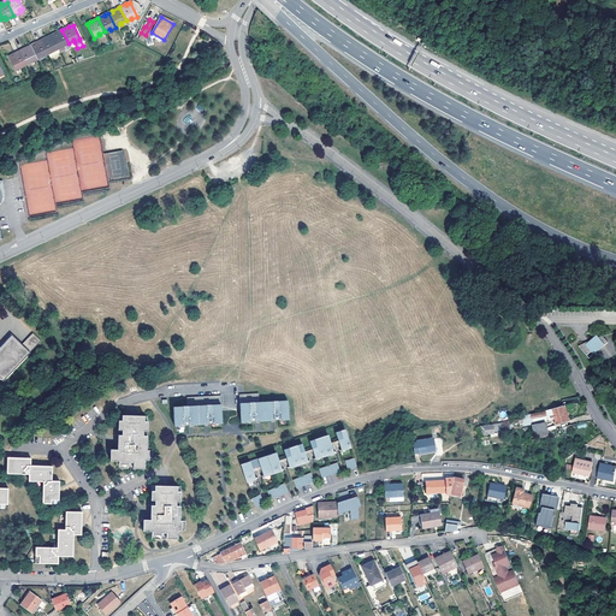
[(69,43),(61,30),(54,34),(52,36),(59,49),(64,47),(66,52),(71,48),(69,43)]
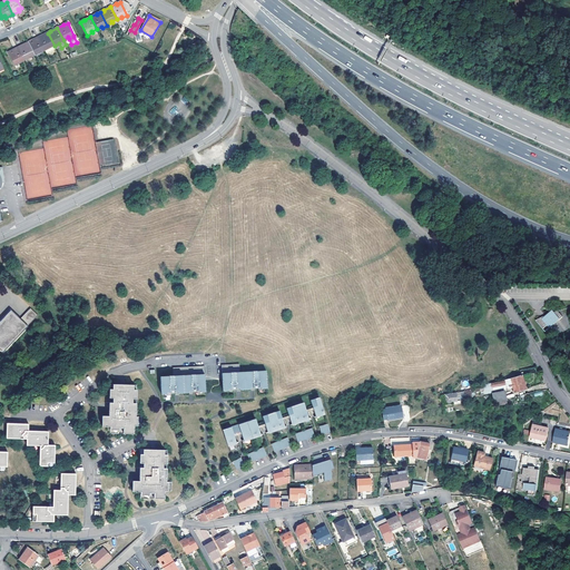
[(55,46),(48,33),(45,35),(43,35),(38,38),(43,50),(49,47),(49,48),(55,46)]
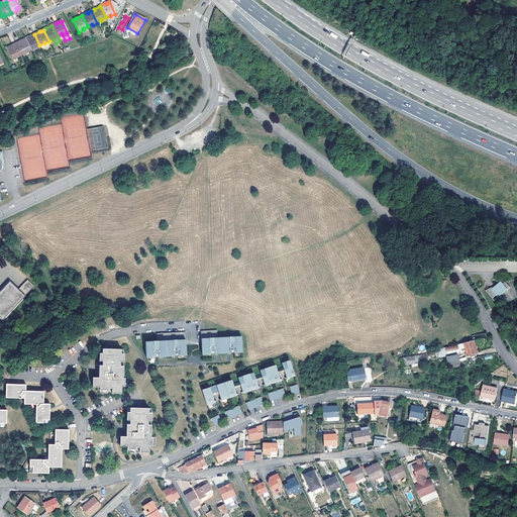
[(39,45),(34,34),(28,37),(25,39),(31,50),(35,48),(34,47),(39,45)]
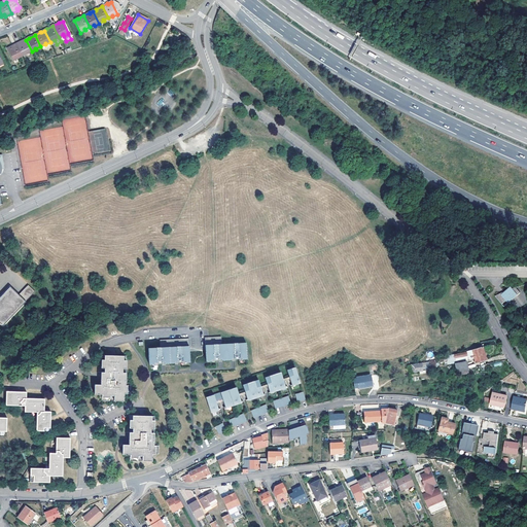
[(32,51),(26,40),(23,42),(22,41),(16,44),(22,56),(27,53),(27,54),(32,51)]
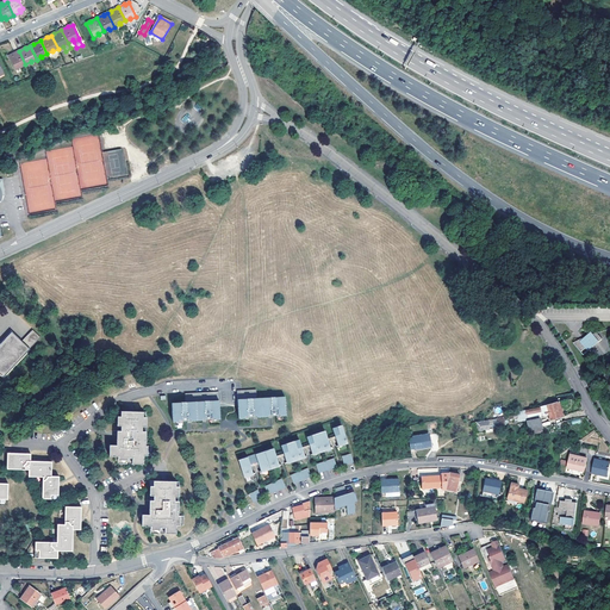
[(25,64),(19,51),(12,54),(12,55),(8,57),(16,70),(20,68),(20,67),(25,64)]
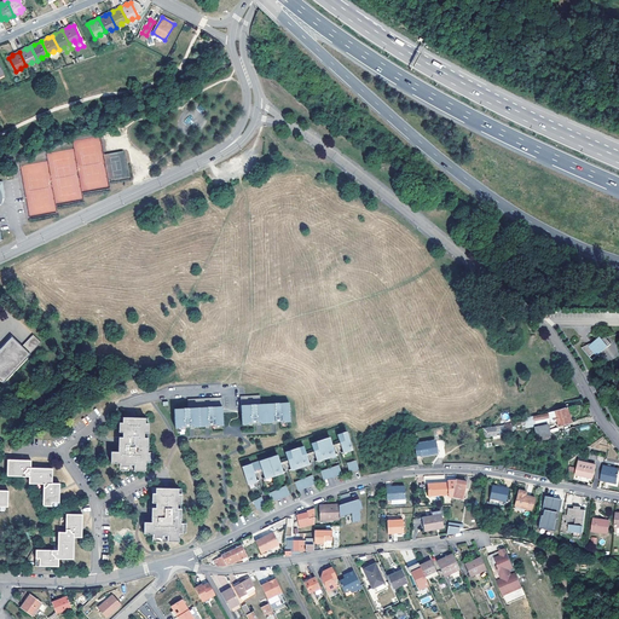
[(22,346),(30,354),(41,343),(33,335),(22,346)]
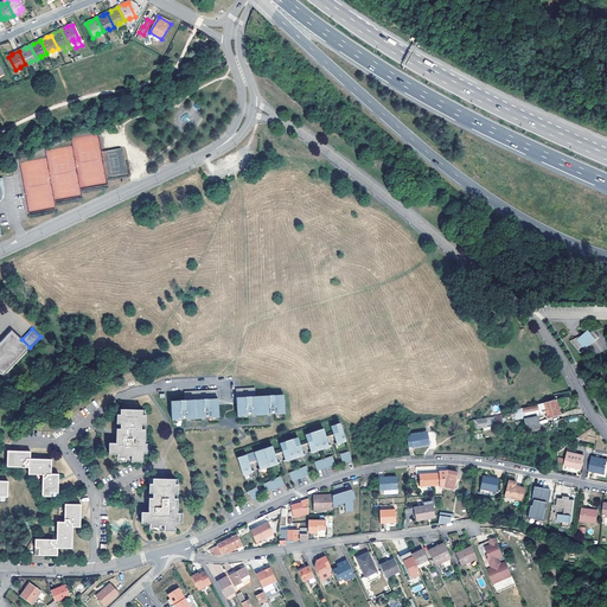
[(588,333),(583,338),(589,344),(593,340),(595,338),(596,339),(599,336),(594,330),(588,333)]
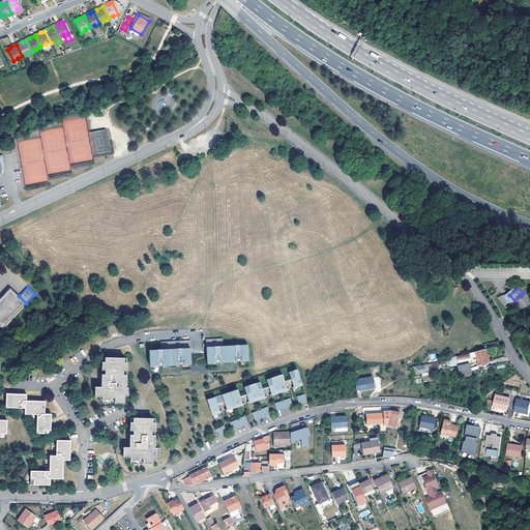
[(19,296),(9,289),(0,298),(0,325),(2,327),(26,303),(19,296)]
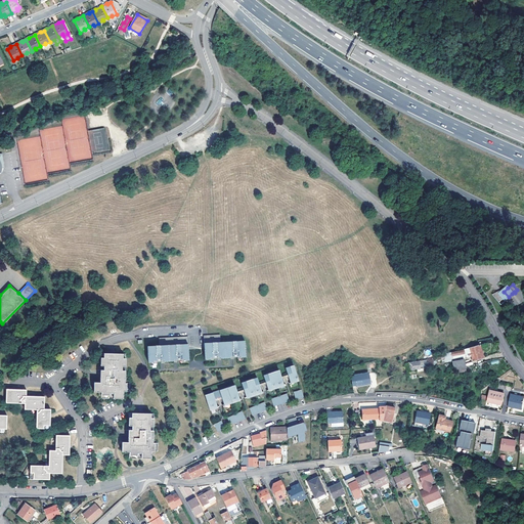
[(504,298),(499,302),(501,305),(508,299),(515,293),(514,292),(512,294),(509,297),(504,292),(508,288),(499,291),(497,292),(504,298)]
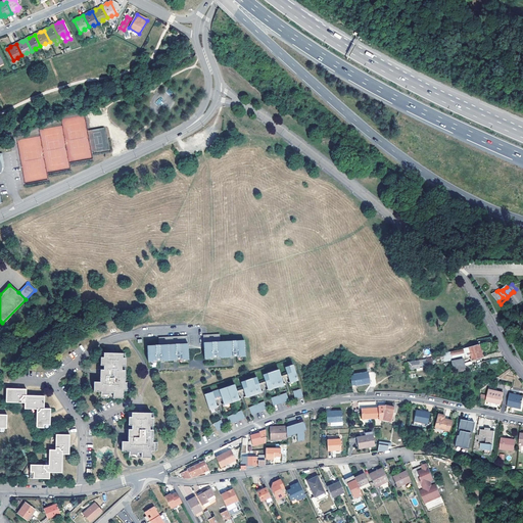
[(503,297),(496,291),(492,294),(498,301),(503,297)]
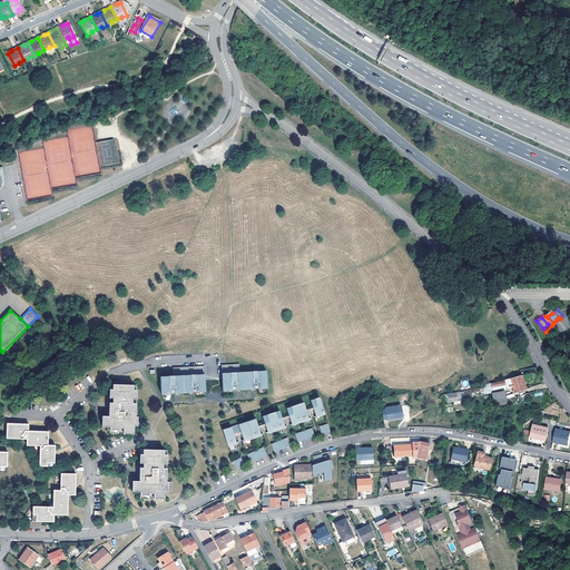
[(239,364),(222,365),(223,391),(228,391),(228,389),(232,389),(232,390),(236,390),(236,389),(238,389),(239,389),(239,390),(251,390),(251,387),(252,387),(254,387),(254,389),(258,387),(262,387),(262,389),(267,389),(266,371),(239,372),(239,364)]
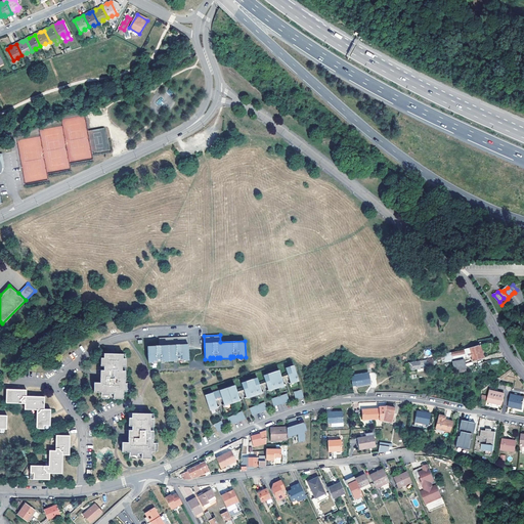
[(190,360),(189,337),(161,338),(161,345),(149,346),(150,362),(156,362),(155,360),(158,360),(158,361),(162,361),(162,360),(164,360),(165,360),(165,361),(175,361),(175,359),(176,359),(178,359),(178,360),(182,360),(182,359),(185,359),(185,360),(190,360)]
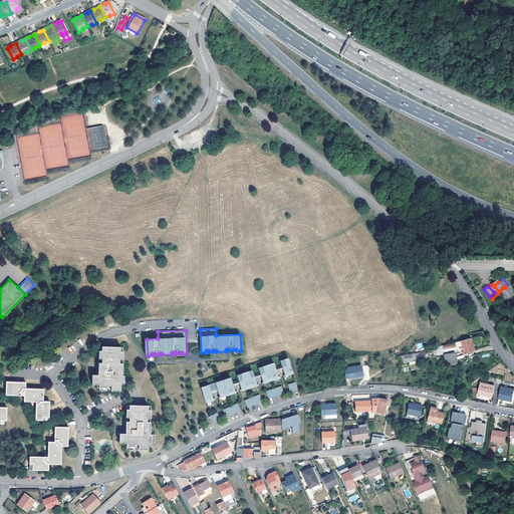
[(448,345),(443,345),(444,351),(454,350),(454,347),(455,347),(456,348),(461,347),(464,353),(474,350),(470,337),(455,343),(455,344),(449,345),(448,345)]
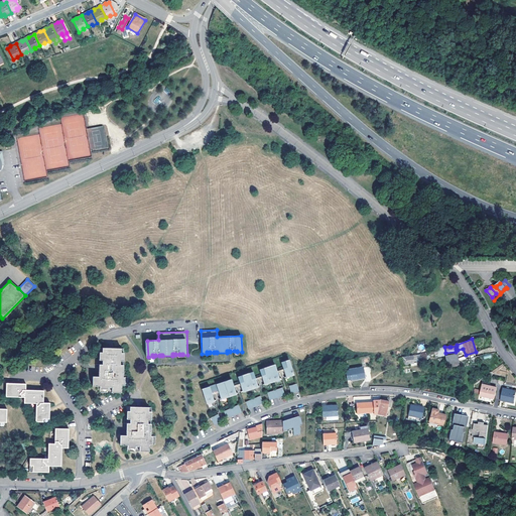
[(124,350),(115,349),(109,349),(101,349),(100,367),(100,373),(99,373),(99,377),(93,377),(93,386),(100,387),(100,393),(112,393),(122,393),(122,386),(128,386),(128,378),(124,378),(124,373),(123,373),(124,350)]
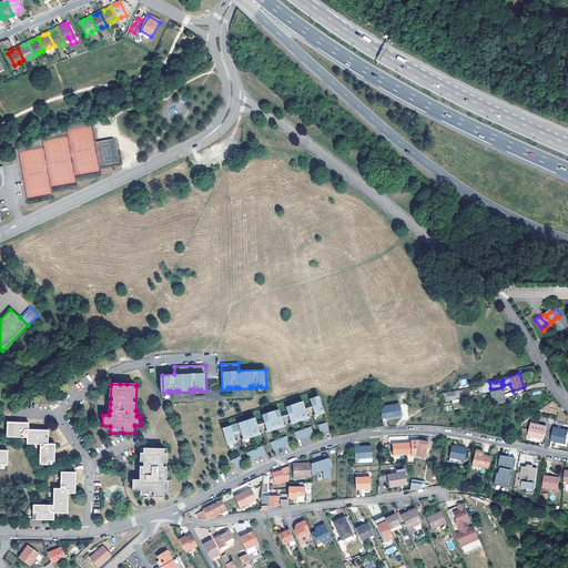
[(498,399),(504,397),(503,391),(490,393),(493,401),(498,399)]
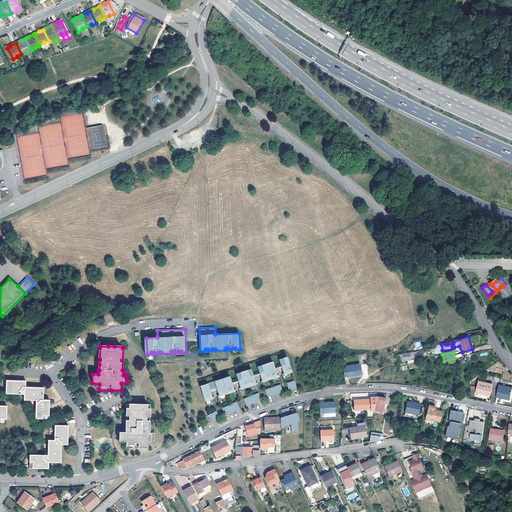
[(410,353),(400,355),(401,362),(411,360),(410,353)]
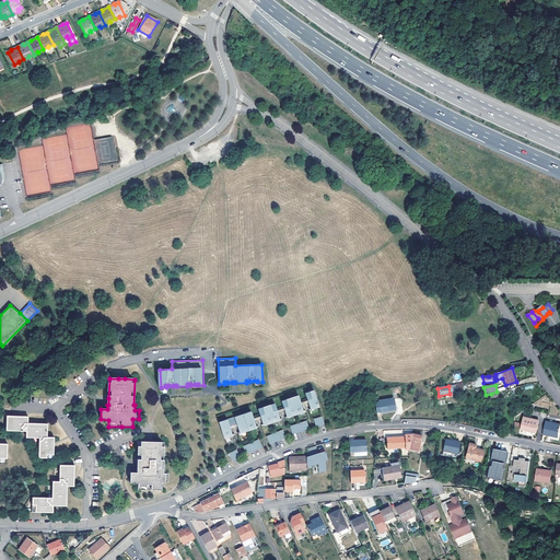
[(310,392),(305,394),(311,408),(313,407),(314,408),(319,407),(314,391),(310,392)]
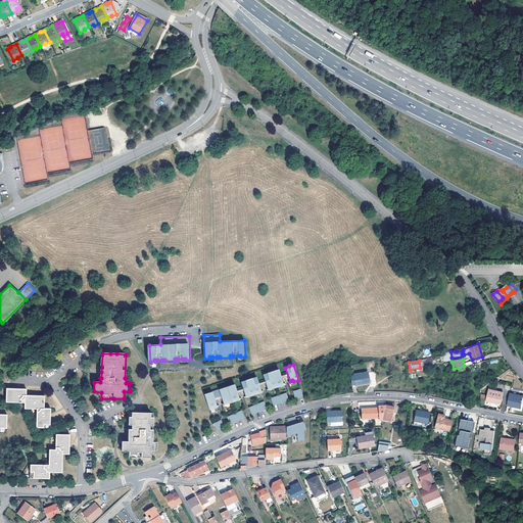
[(283,383),(279,369),(267,373),(263,375),(268,388),(271,388),(271,389),(281,385),(280,384),(283,383)]
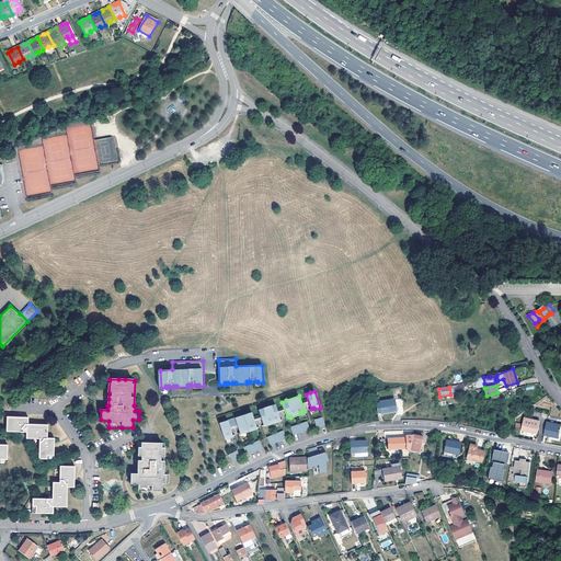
[(376,404),(378,414),(381,413),(381,415),(397,412),(395,401),(376,404)]
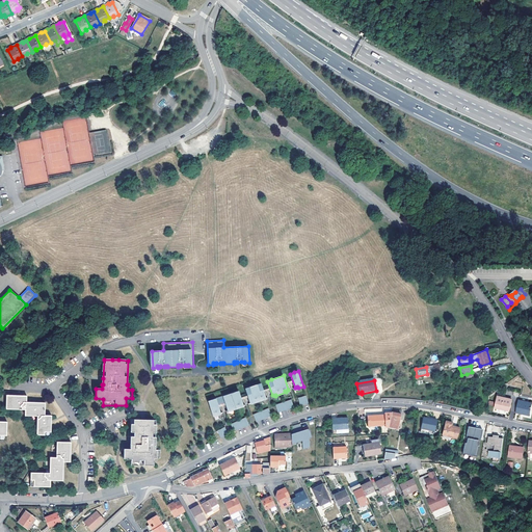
[(245,389),(250,403),(253,402),(254,403),(263,400),(263,398),(266,398),(261,383),(257,384),(249,387),(249,388),(245,389)]
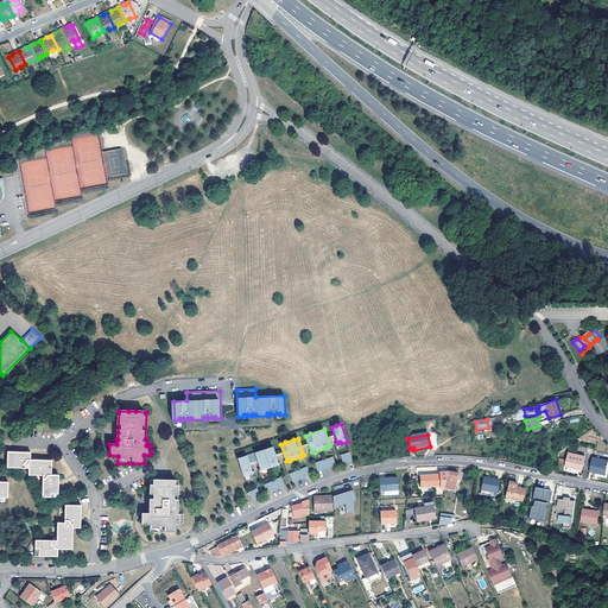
[(278,463),(272,447),(238,458),(244,476),(249,474),(249,473),(252,472),(249,462),(257,460),(260,469),(264,468),(264,469),(276,466),(274,464),(278,463)]
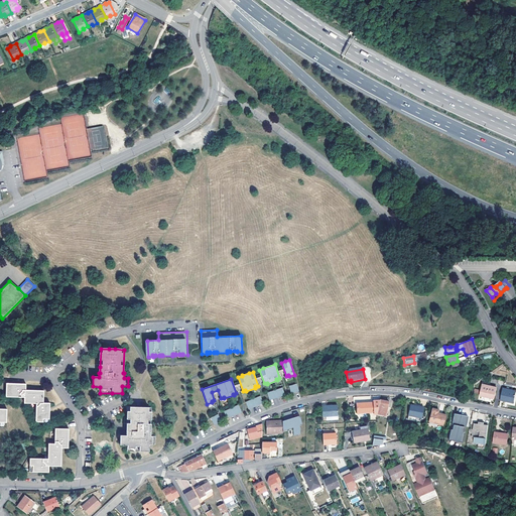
[(37,422),(50,422),(50,408),(51,404),(44,403),(45,391),(27,390),(27,384),(18,384),(8,384),(8,397),(26,397),(26,403),(37,404),(37,422)]
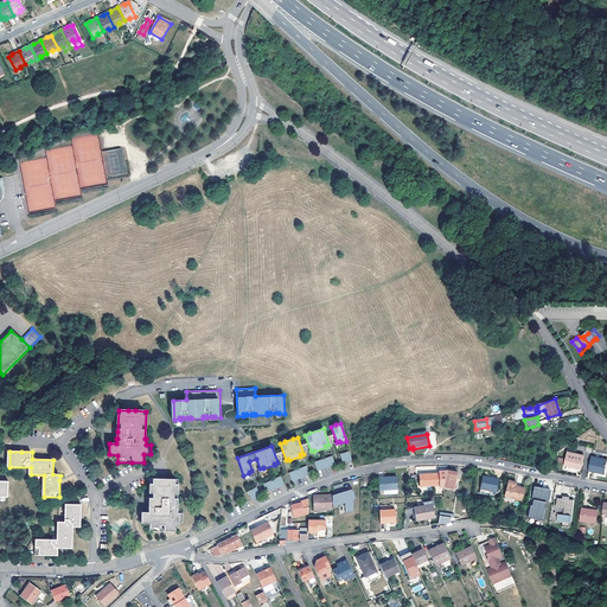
[(349,452),(340,454),(343,462),(352,460),(349,452)]
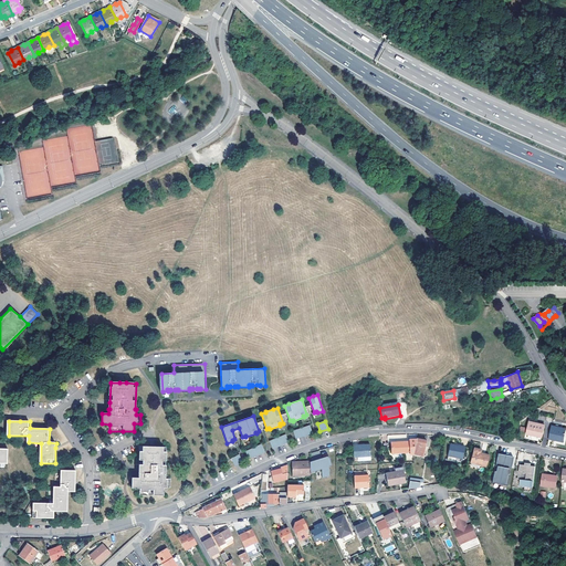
[(543,438),(545,426),(536,423),(536,425),(530,423),(527,435),(543,438)]
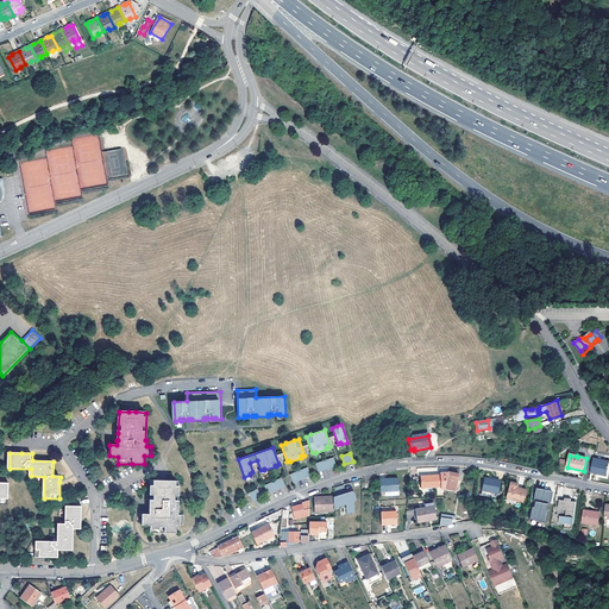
[(333,458),(315,464),(318,472),(337,466),(333,458)]
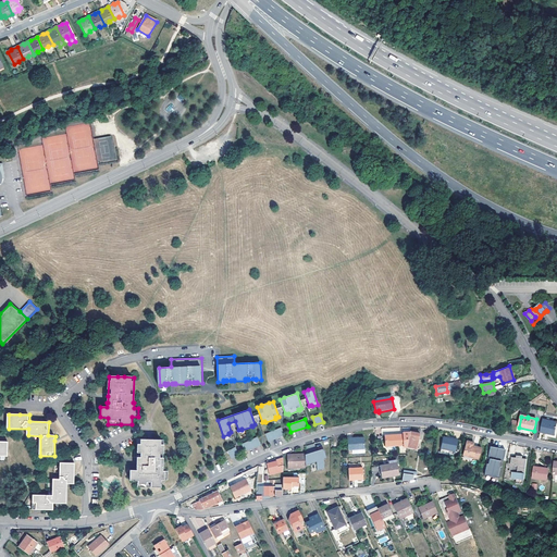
[(543,420),(541,433),(549,435),(549,433),(556,434),(556,428),(556,423),(554,423),(554,422),(543,420)]
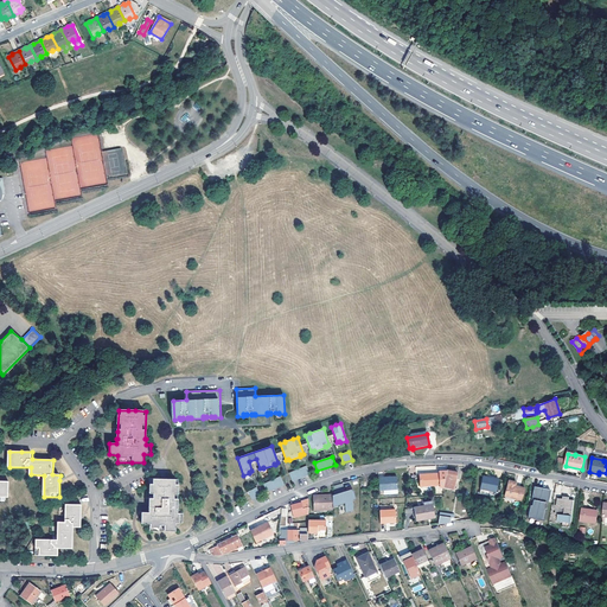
[(289,473),(292,481),(310,474),(306,466),(289,473)]
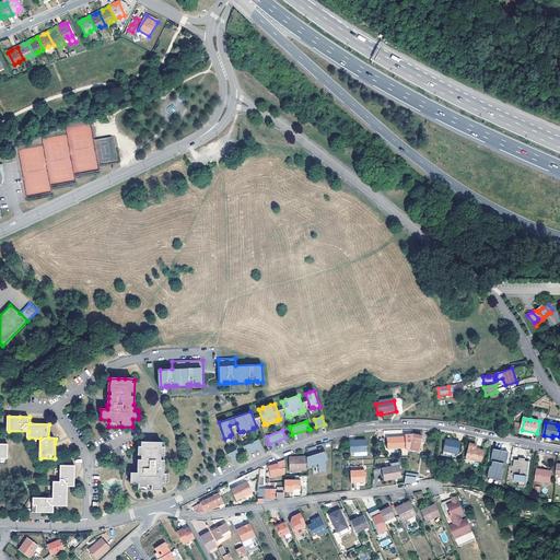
[(422,436),(412,434),(410,451),(419,452),(421,442),(422,436)]
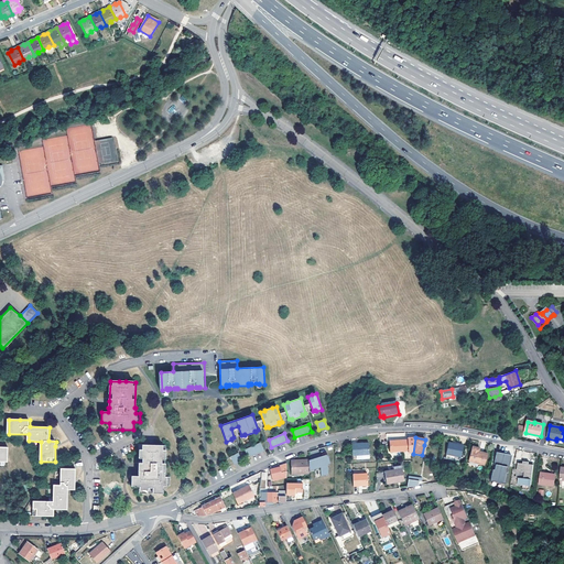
[(390,452),(409,452),(408,441),(390,441),(390,452)]
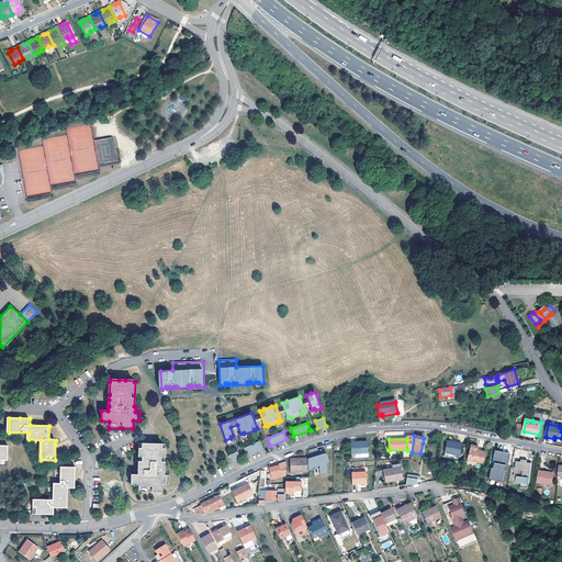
[(460,442),(445,439),(442,451),(458,454),(460,442)]
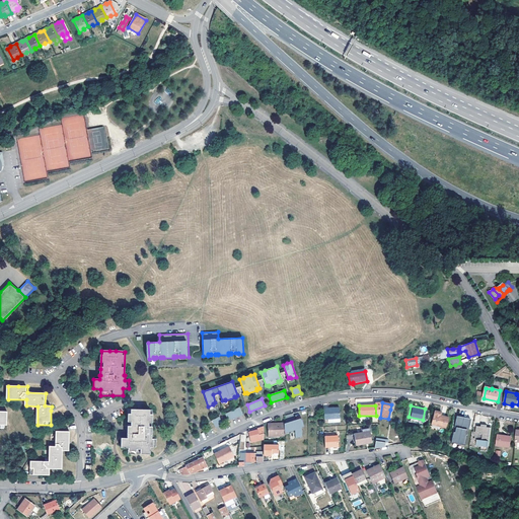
[(225,414),(228,421),(243,415),(240,408),(225,414)]
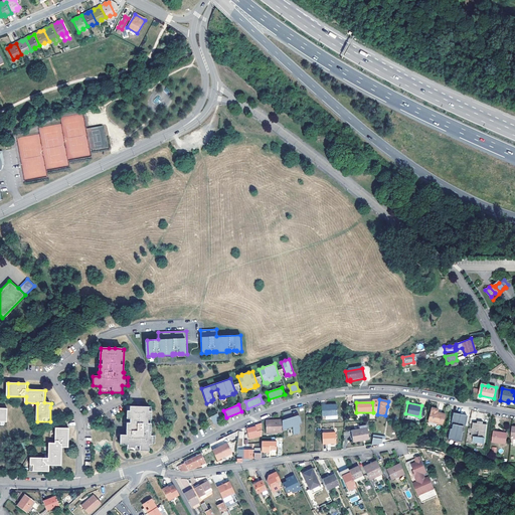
[(324,416),(337,415),(336,404),(321,405),(322,416),(324,416)]
